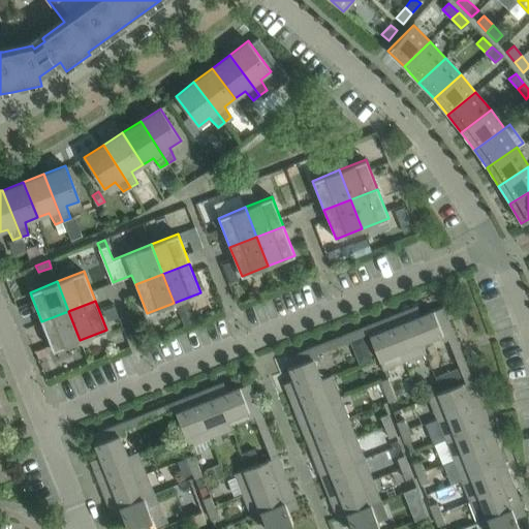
[(416,306),(407,309),(421,343),(441,335),(443,340),(454,336),(442,307),(421,315),(416,306)]
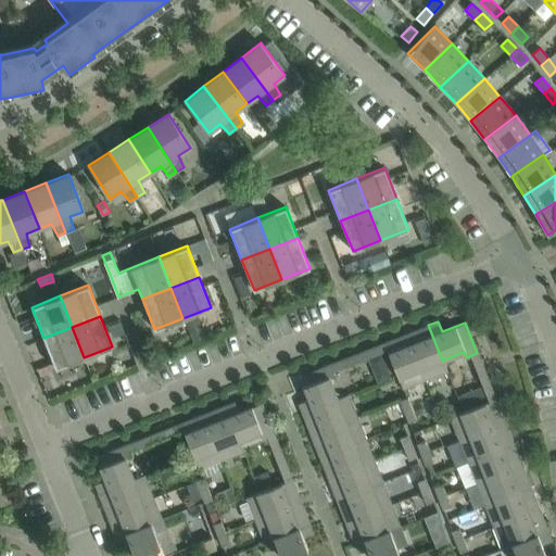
[(442,361),(428,325),(407,333),(425,379),(446,370),(442,361)]
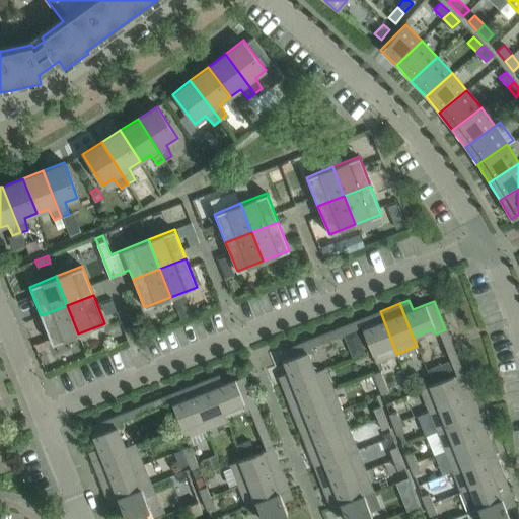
[(78,334),(67,305),(41,315),(52,344),(78,334)]
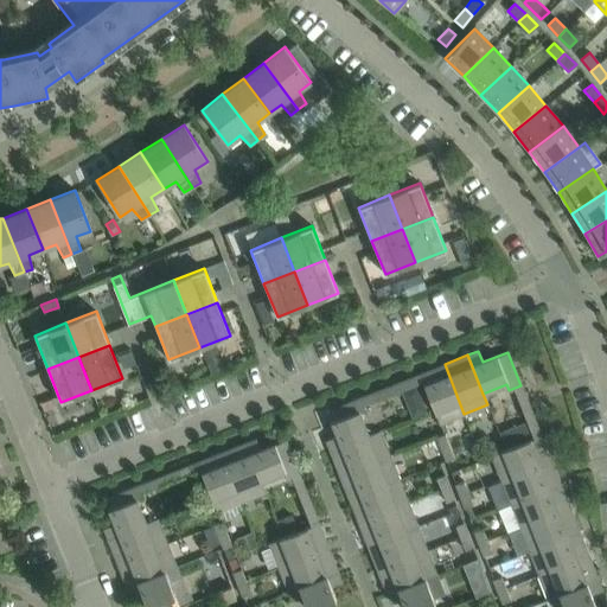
[(464,414),(445,364),(420,374),(439,423),(464,414)]
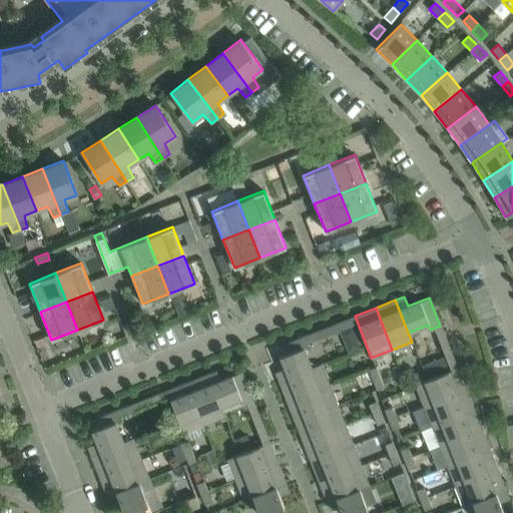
[(349,319),(334,325),(336,331),(352,325),(349,319)]
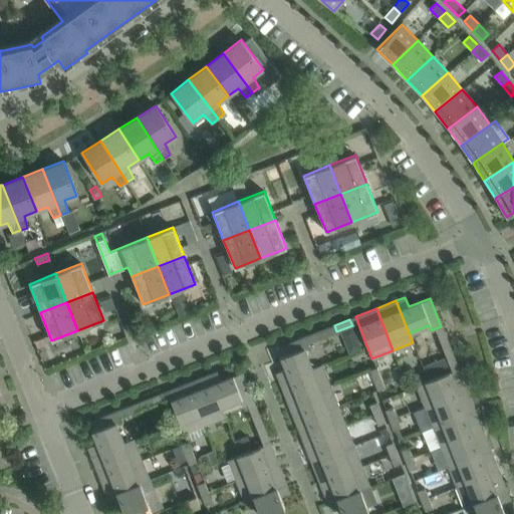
[(313,340),(336,331),(334,325),(311,334),(313,340)]
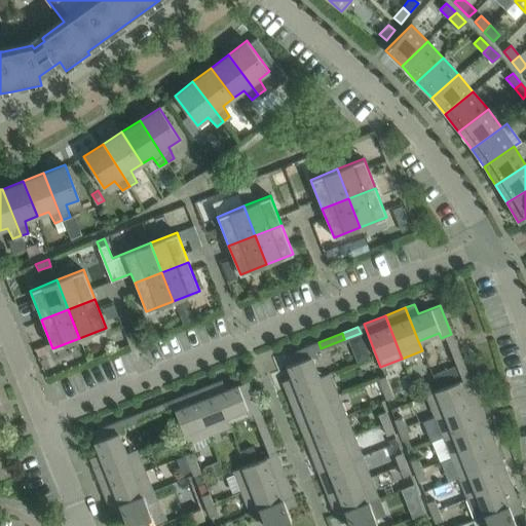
[(447,342),(453,359),(460,355),(454,340),(447,342)]
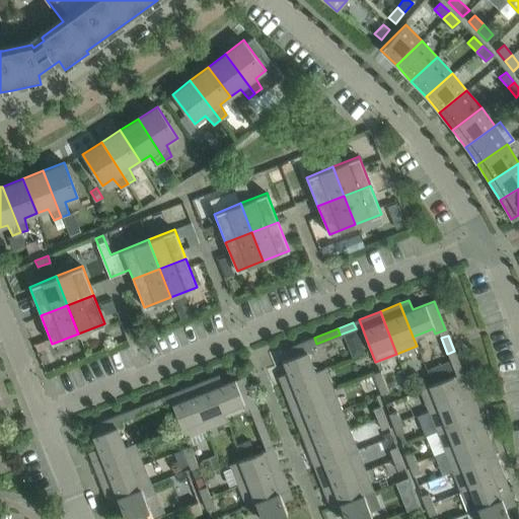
[(279,376),(282,385),(315,373),(307,353),(312,351),(308,340),(280,351),(288,373),(279,376)]
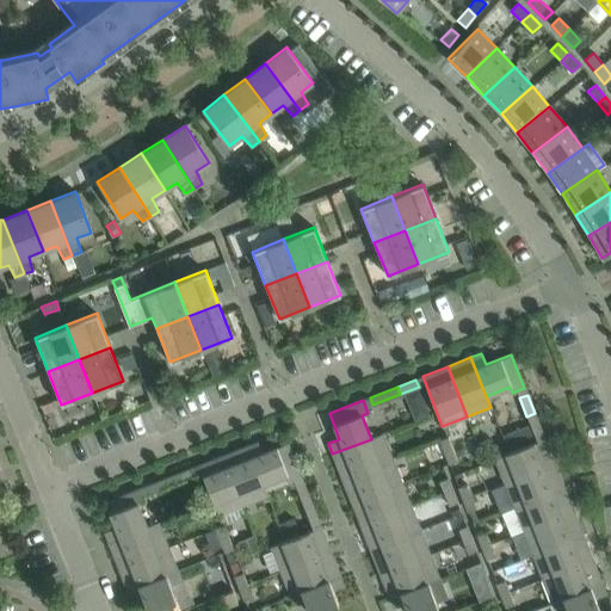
[(542,432),(535,413),(526,417),(534,434),(542,432)]
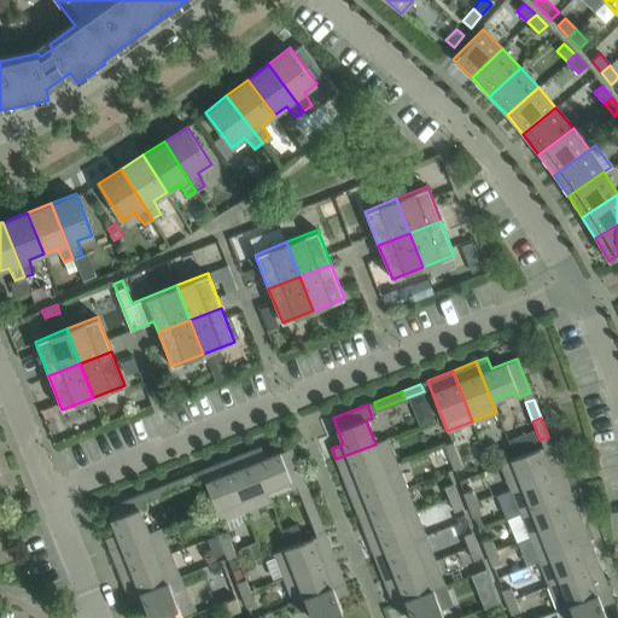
[(386,439),(375,444),(336,459),(345,483),(396,464),(386,439)]
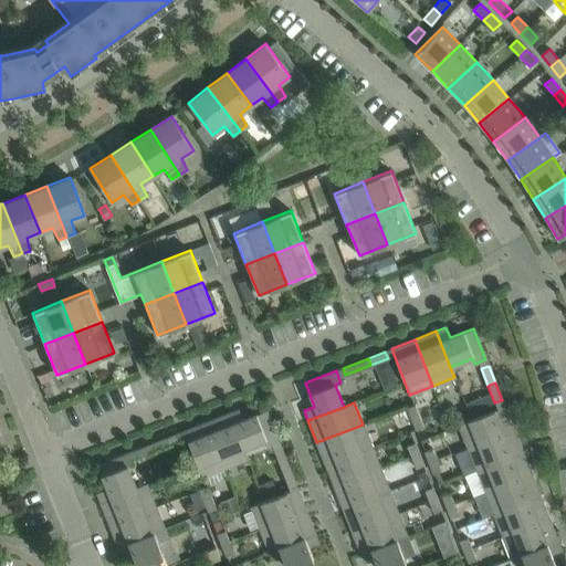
[(415,404),(407,407),(411,418),(419,415),(415,404)]
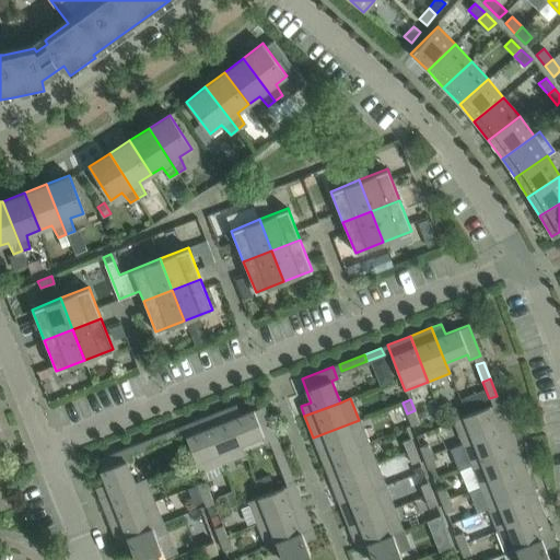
[(453,420),(463,442),(508,424),(499,401),(453,420)]
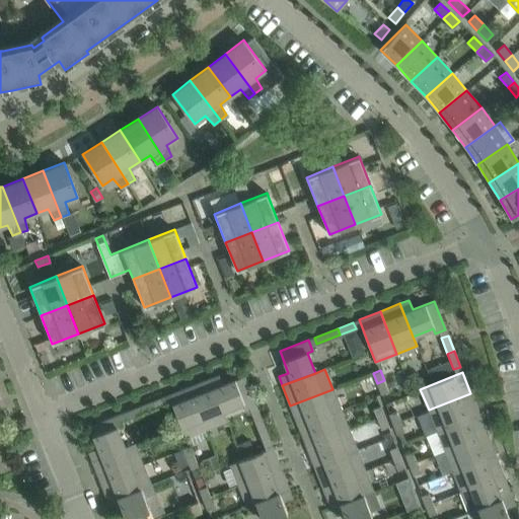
[(219,375),(210,378),(223,412),(242,403),(244,409),(255,404),(243,376),(222,384),(219,375)]
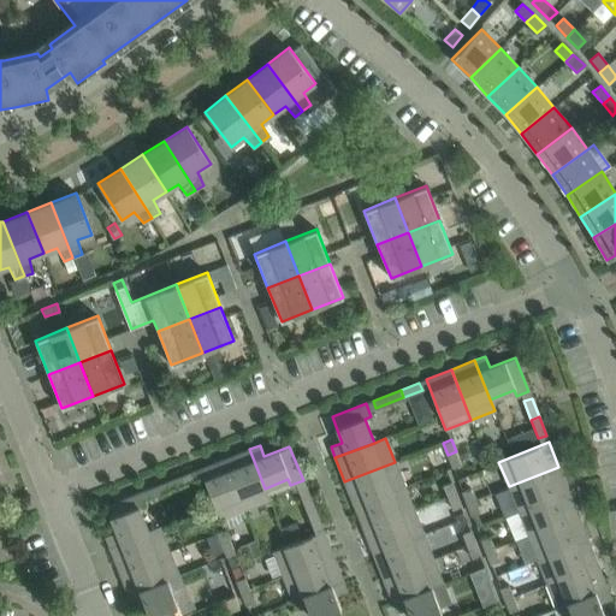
[(270,499),(265,489),(249,449),(225,458),(244,509),(270,499)]
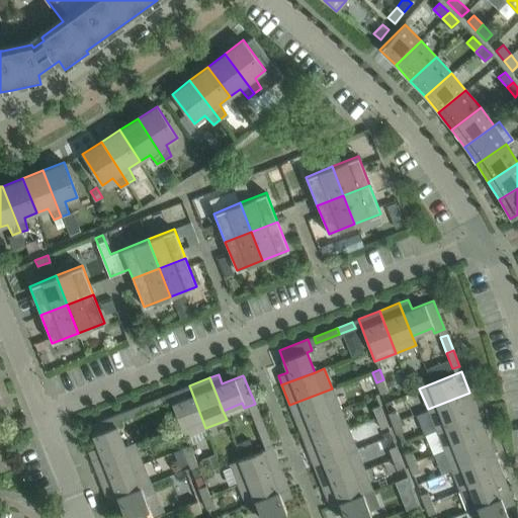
[(376,382),(380,393),(387,390),(383,379),(376,382)]
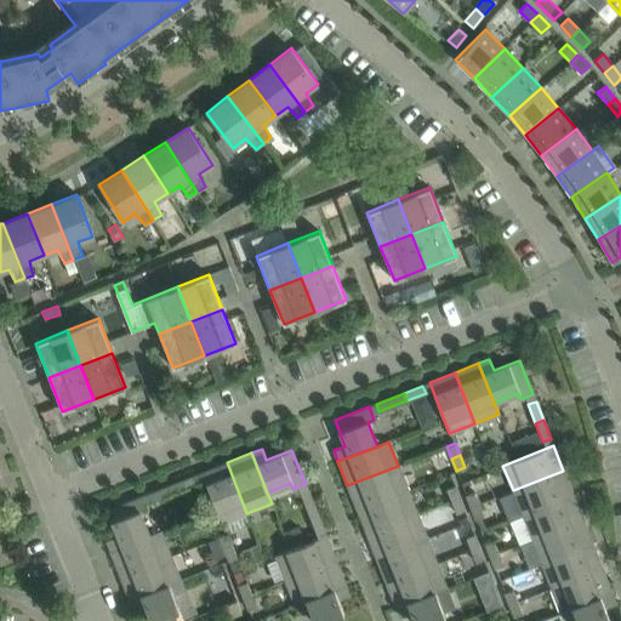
[(246,513),(227,462),(201,473),(222,523),(246,513)]
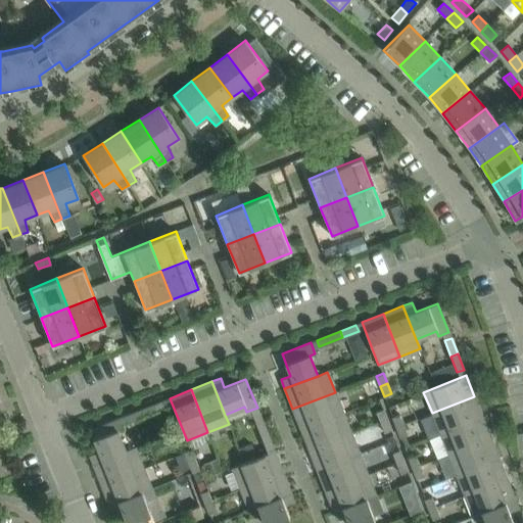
[(343,413),(335,392),(292,409),(300,429),(343,413)]
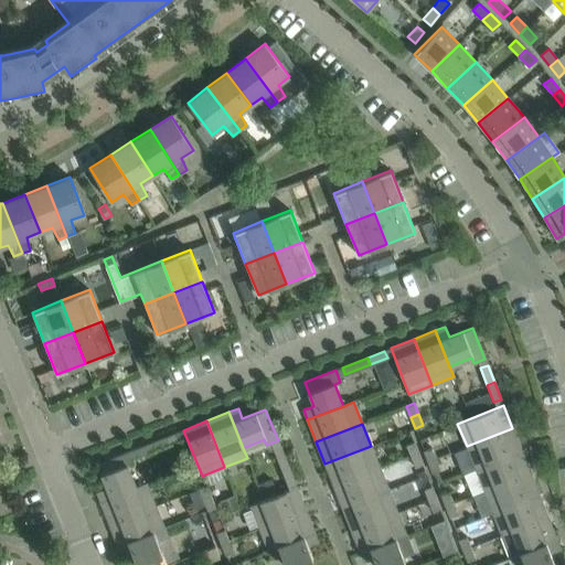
[(521,450),(512,428),(467,446),(475,469),(521,450)]
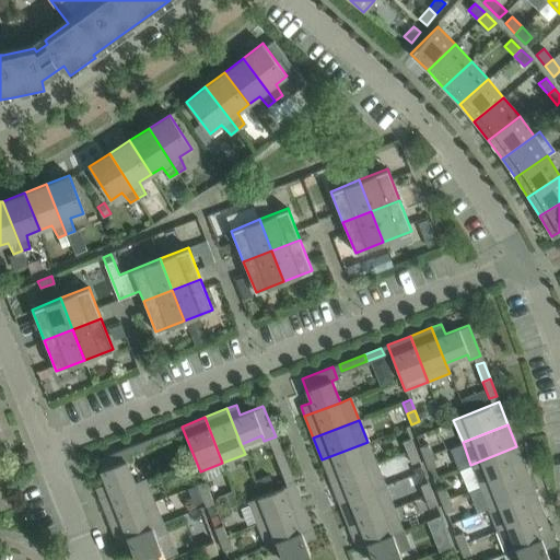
[(175,429),(159,435),(162,442),(178,435),(175,429)]
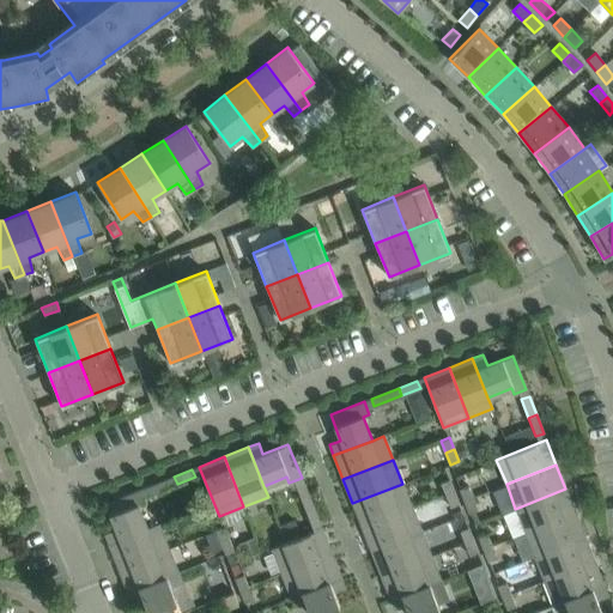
[(150,496),(177,484),(174,477),(146,487),(150,496)]
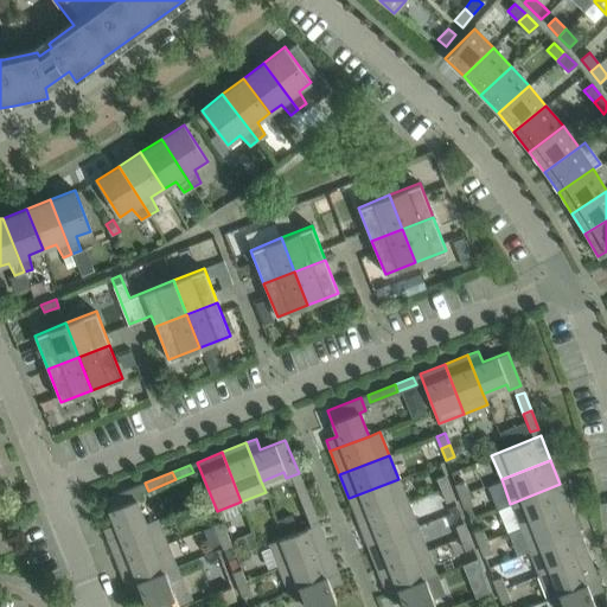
[(436,478),(441,490),(448,487),(443,474),(436,478)]
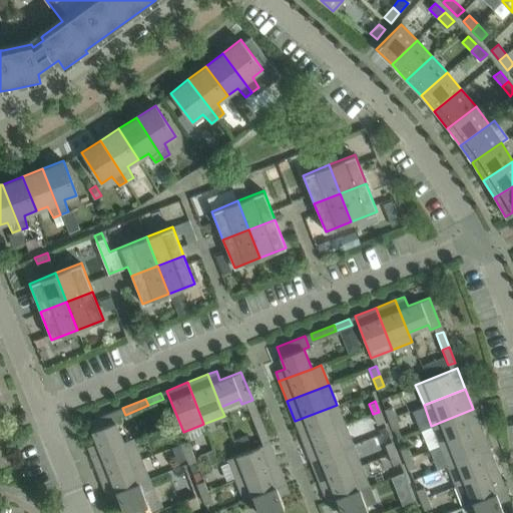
[(303,441),(345,425),(337,405),(295,421),(303,441)]
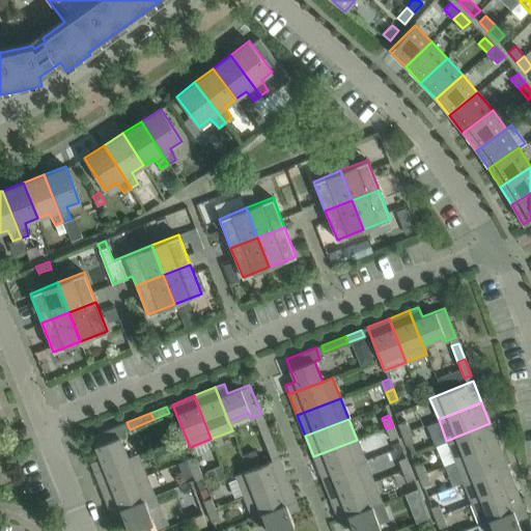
[(257,423),(263,439),(270,436),(263,420),(257,423)]
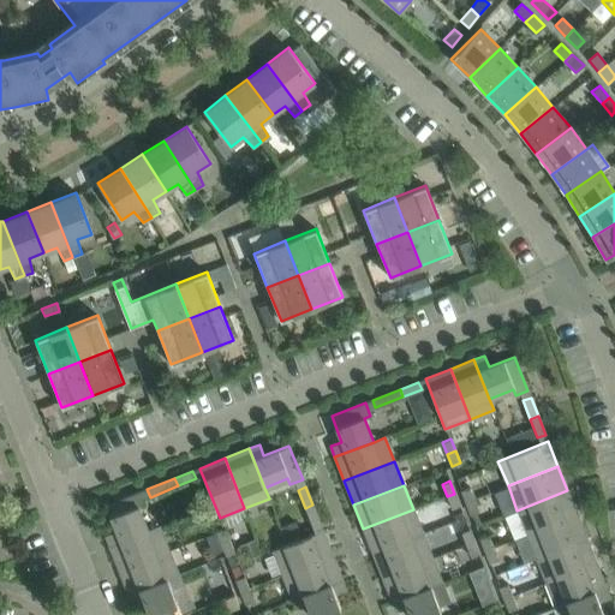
[(461,490),(466,502),(475,499),(470,487),(461,490)]
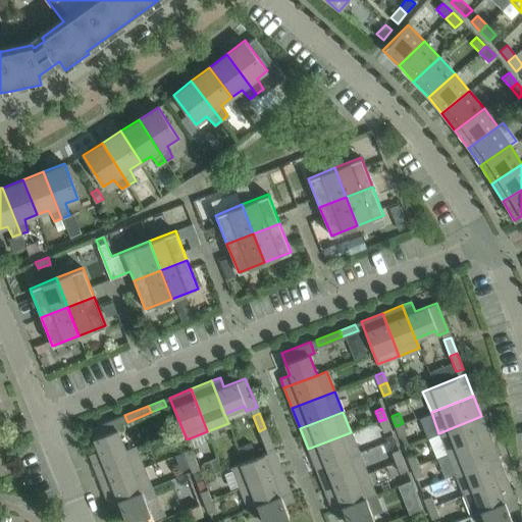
[(489,436),(481,416),(438,433),(447,454),(489,436)]
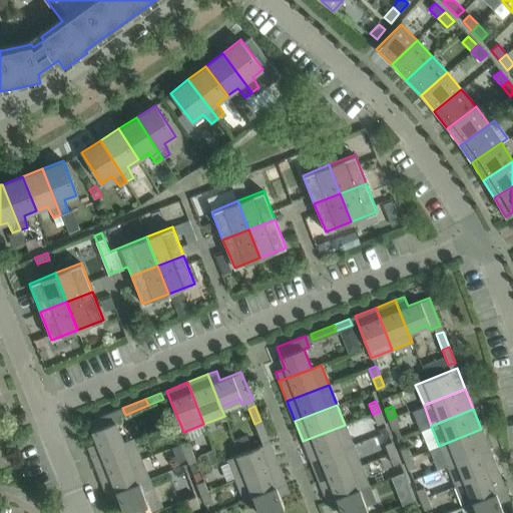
[(87,446),(90,455),(123,442),(115,423),(120,421),(116,410),(88,422),(96,443),(87,446)]
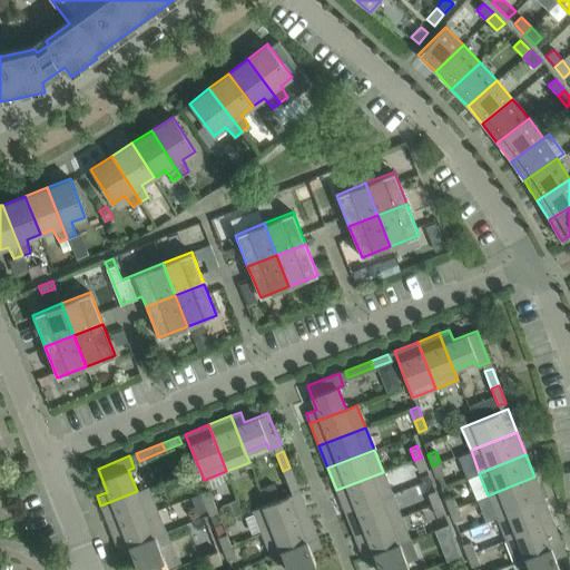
[(425,469),(421,458),(414,460),(419,471),(425,469)]
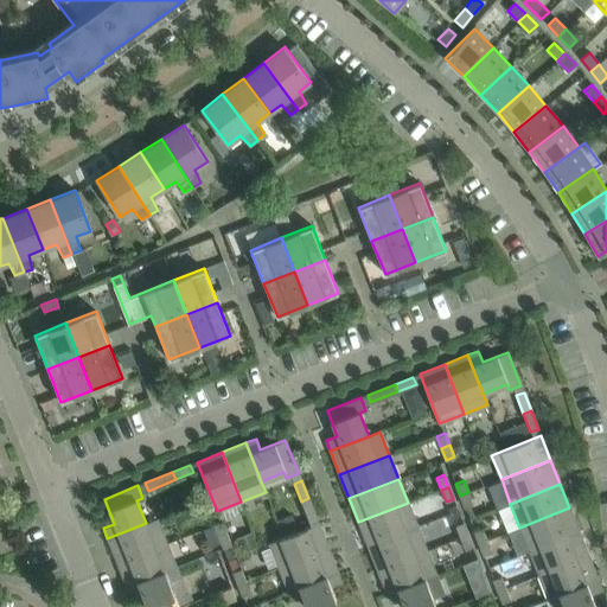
[(473,504),(468,492),(460,496),(465,508),(473,504)]
